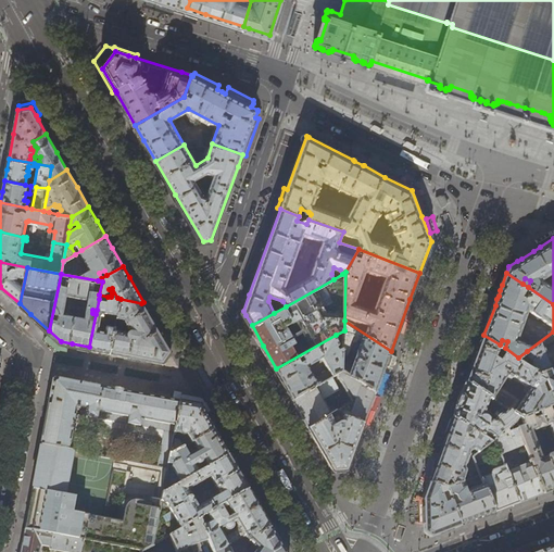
[(239,310),(243,311),(249,295),(246,293),(239,310)]
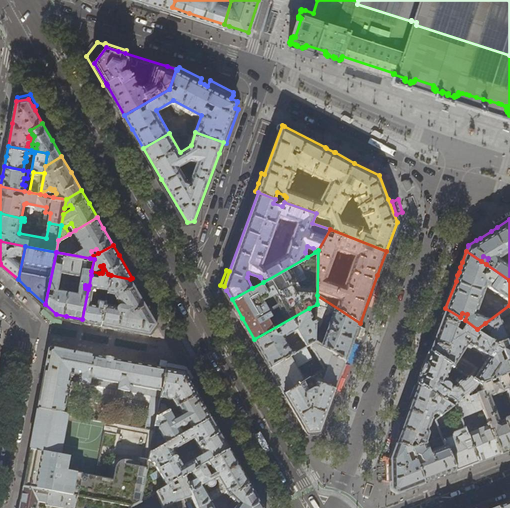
[(108,274),(102,273),(99,273),(98,277),(91,275),(89,285),(88,289),(82,319),(91,321),(102,323),(107,299),(99,297),(98,304),(91,303),(94,285),(109,288),(111,275),(108,274)]
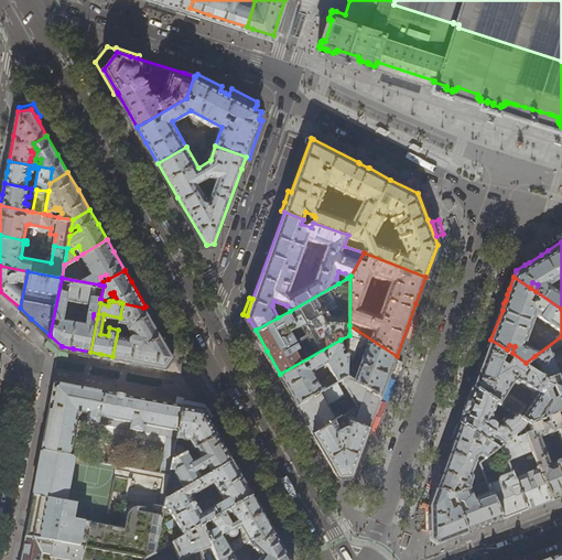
[(146,307),(143,308),(122,303),(120,318),(118,330),(112,356),(139,362),(166,366),(174,355),(160,331),(146,307)]
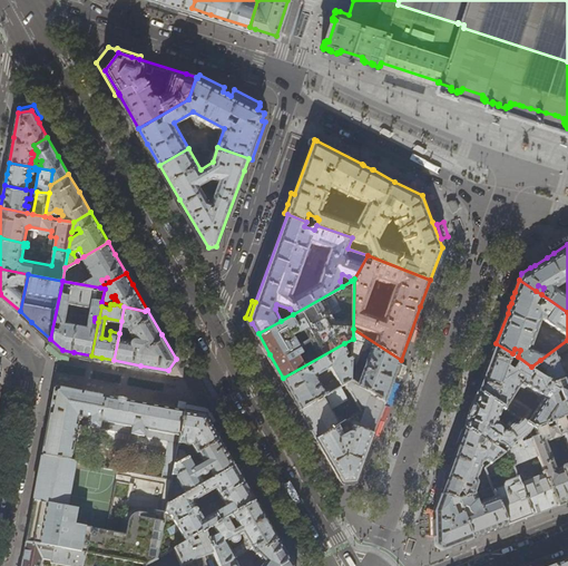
[(397,372),(401,360),(353,329),(353,339),(352,353),(352,378),(387,400),(395,374),(397,372)]
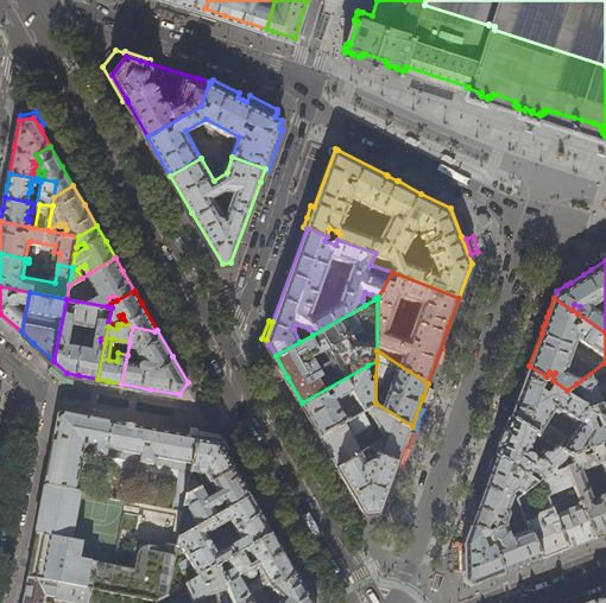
[(605,362),(576,383),(576,386),(576,387),(578,389),(579,389),(581,391),(582,394),(579,398),(597,410),(598,412),(603,424),(605,431),(605,362)]
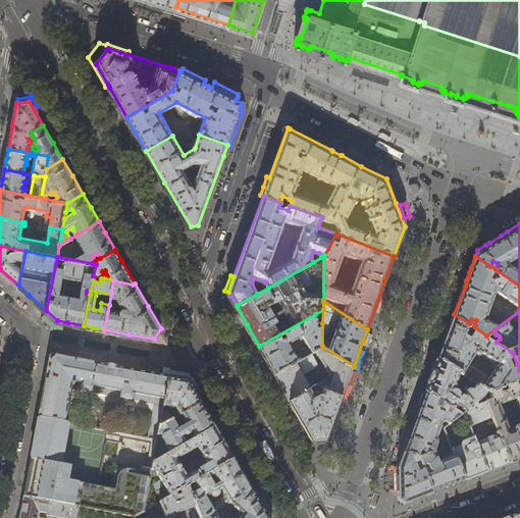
[(319,322),(319,321),(319,320),(315,314),(259,346),(265,356),(275,372),(310,353),(317,349),(322,346),(322,323),(318,326),(318,325),(317,324),(316,323),(319,322)]
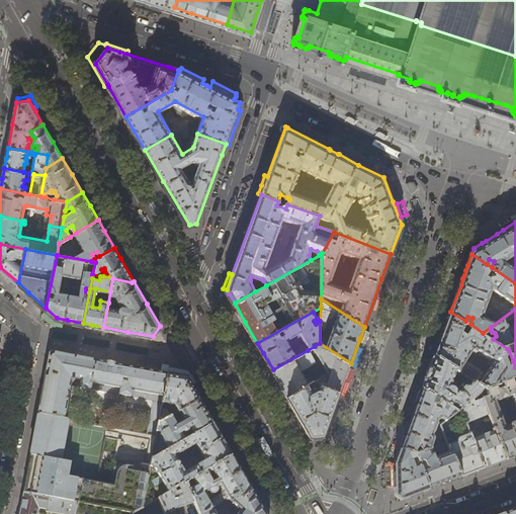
[(468,330),(463,327),(465,321),(450,312),(443,331),(435,353),(487,386),(496,381),(503,379),(513,375),(515,374),(515,367),(513,361),(509,363),(505,355),(507,351),(508,351),(509,351),(508,349),(493,339),(483,333),(470,324),(468,330)]
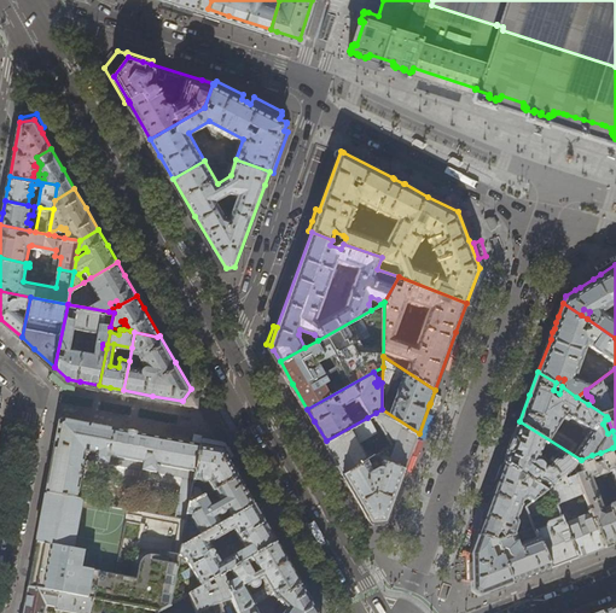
[(437,406),(442,392),(435,390),(430,403),(437,406)]
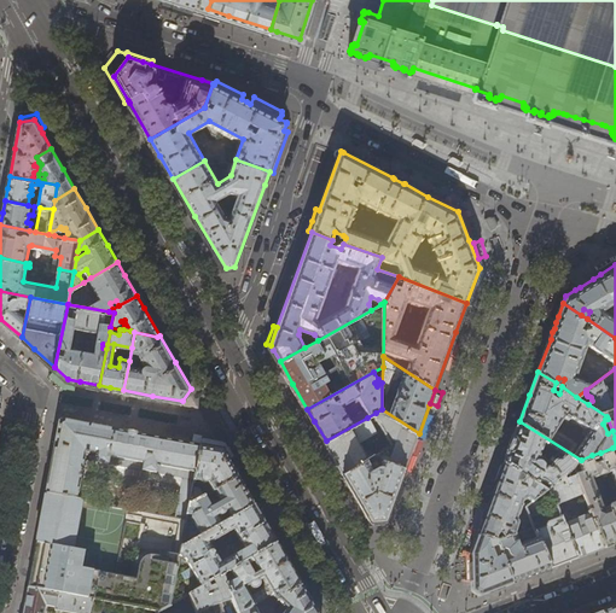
[(419,433),(382,409),(376,413),(393,441),(382,447),(383,449),(378,453),(377,450),(375,451),(373,450),(372,451),(373,455),(371,456),(360,439),(376,430),(367,418),(326,441),(332,451),(344,473),(355,491),(372,521),(388,519),(389,515),(393,506),(394,502),(407,467),(418,435),(419,433)]
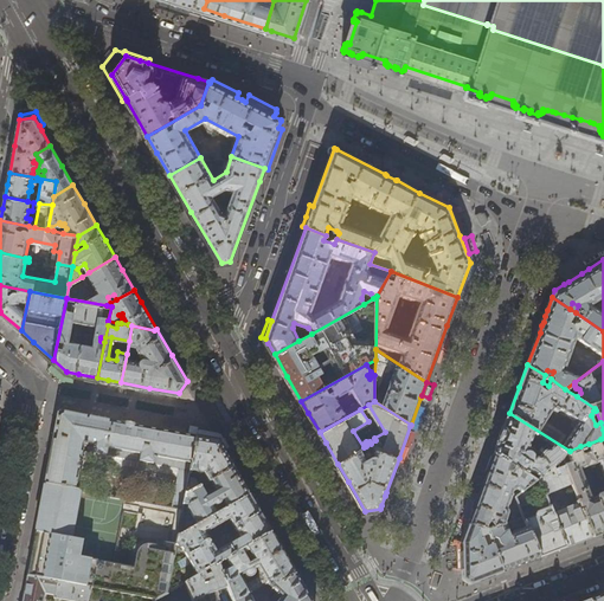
[(55,438),(46,479),(47,479),(83,486),(87,486),(88,483),(78,480),(84,446),(187,465),(186,467),(184,467),(179,495),(165,492),(164,501),(184,505),(187,491),(198,433),(197,433),(197,432),(194,432),(193,432),(139,421),(130,420),(123,419),(65,408),(65,407),(62,407),(59,408),(59,412),(57,427),(56,427),(56,430),(55,438)]
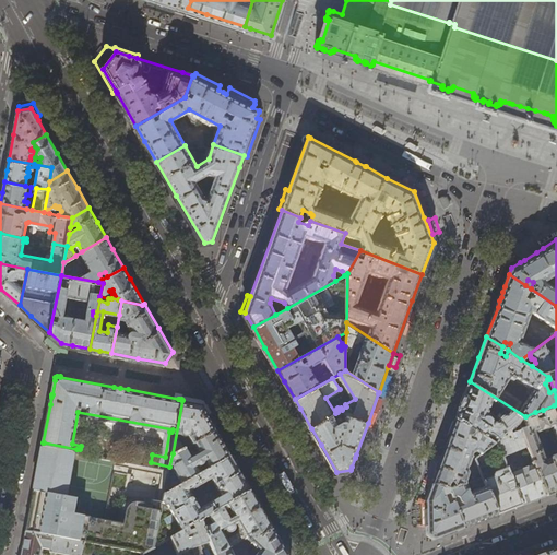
[(525,416),(470,381),(459,414),(457,416),(486,435),(489,428),(500,436),(520,420),(525,416)]
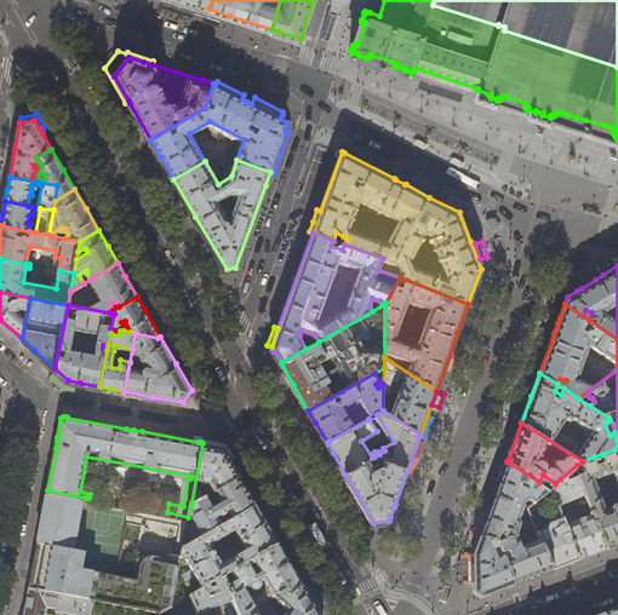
[(211,444),(202,443),(192,503),(207,494),(202,487),(205,482),(206,483),(206,480),(207,480),(209,481),(210,481),(213,487),(212,487),(213,490),(218,488),(240,475),(232,459),(224,447),(211,444)]
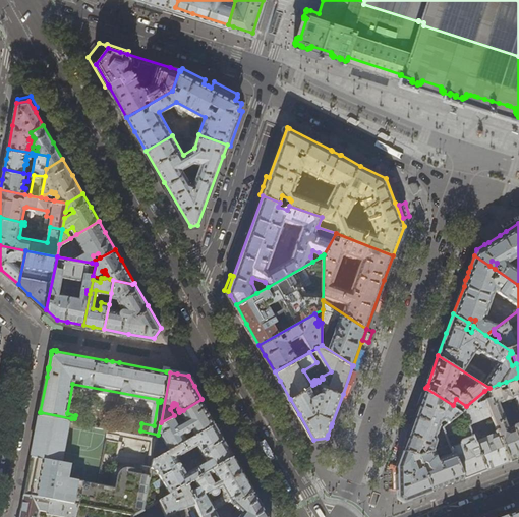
[(499,384),(489,388),(492,395),(486,397),(493,413),(500,429),(511,458),(518,455),(518,384),(516,378),(506,382),(508,386),(501,389),(499,384)]
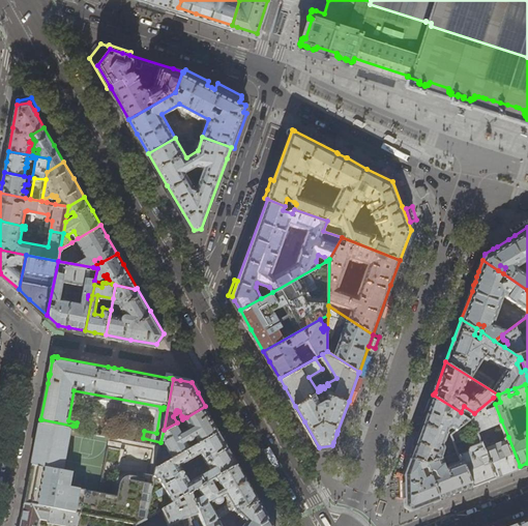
[(461,412),(433,395),(422,426),(421,429),(411,456),(411,457),(427,462),(441,456),(444,445),(444,443),(443,441),(444,438),(445,438),(448,430),(447,430),(449,426),(450,427),(451,426),(452,425),(452,424),(458,427),(461,425),(469,417),(461,412)]
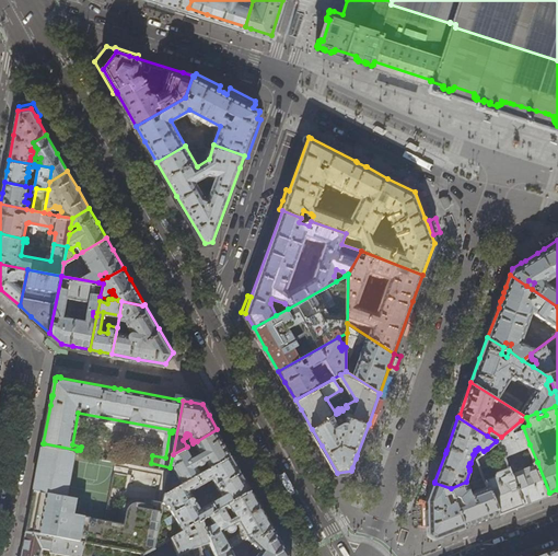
[(523,427),(521,420),(501,437),(499,438),(507,456),(512,472),(525,502),(536,498),(549,493),(537,462),(520,468),(510,452),(530,444),(523,427)]
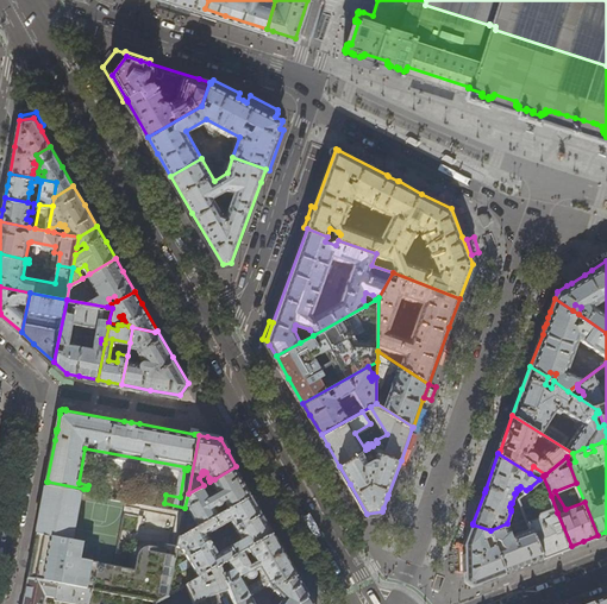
[(243,477),(236,466),(214,479),(219,490),(210,496),(204,485),(188,494),(185,508),(180,535),(252,494),(243,477)]
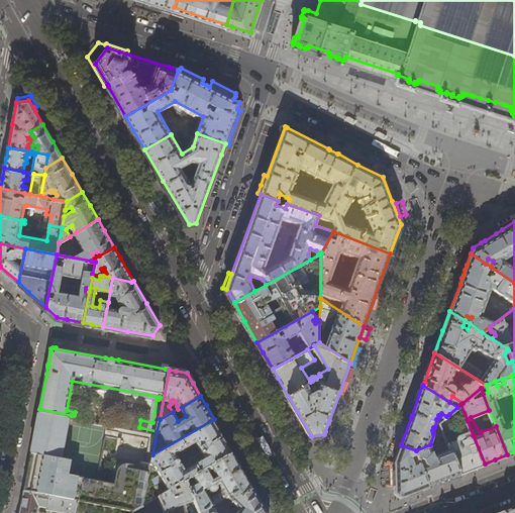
[(70,417),(71,415),(40,409),(39,409),(39,410),(38,410),(38,411),(39,411),(37,422),(36,422),(36,424),(34,435),(34,436),(32,447),(31,447),(31,448),(32,448),(29,465),(24,488),(60,495),(61,491),(59,489),(56,489),(62,456),(63,456),(63,455),(63,454),(63,453),(62,453),(65,442),(65,441),(65,440),(67,430),(68,430),(68,429),(67,428),(69,417),(70,417)]
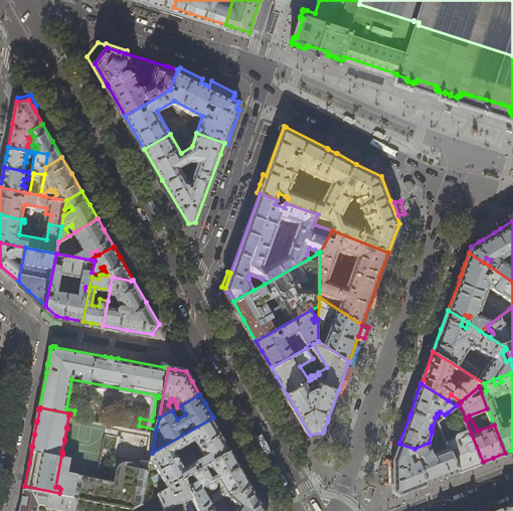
[(455,431),(448,412),(445,414),(439,418),(441,422),(444,432),(446,437),(460,471),(463,469),(483,462),(471,434),(466,419),(463,421),(461,427),(461,428),(455,431)]
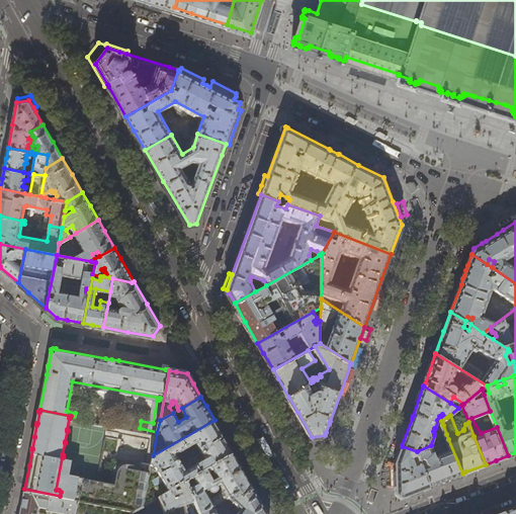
[(402,445),(412,419),(406,417),(396,443),(402,445)]
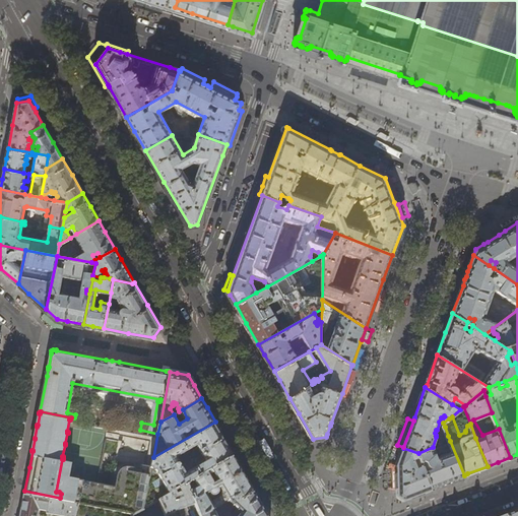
[(144,507),(160,497),(188,480),(234,454),(223,436),(215,422),(153,457),(151,467),(144,507)]
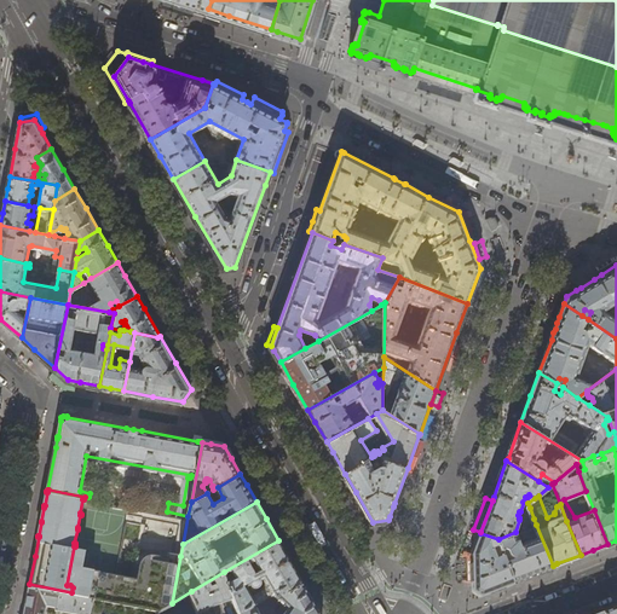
[(515,532),(499,539),(500,543),(505,554),(514,580),(537,572),(553,566),(536,525),(524,529),(528,539),(522,542),(517,532),(515,532)]
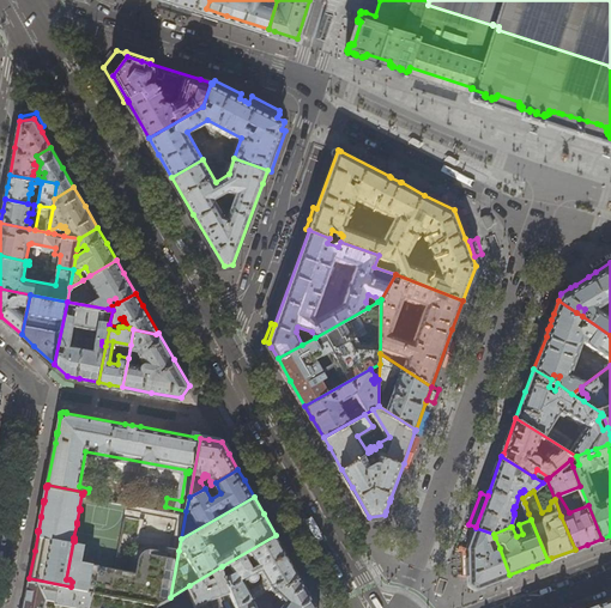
[(472,536),(476,528),(469,526),(463,543),(469,546),(472,536)]
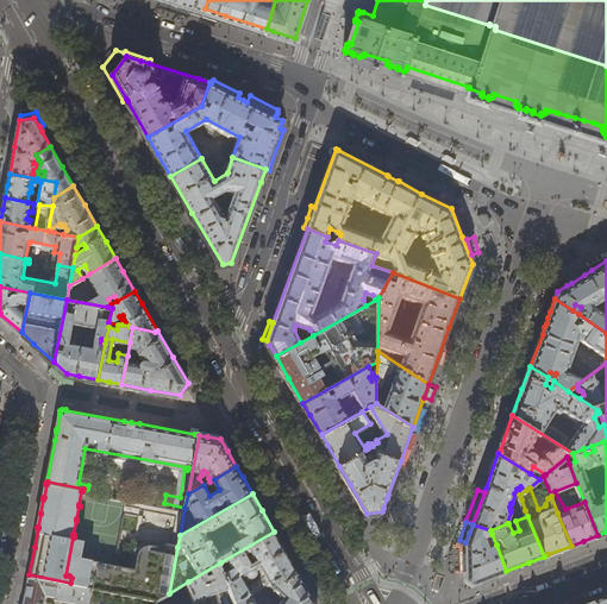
[(490,530),(473,524),(469,533),(465,542),(465,551),(467,568),(467,579),(475,583),(500,573),(506,571),(496,545),(488,548),(483,536),(492,534),(490,530)]
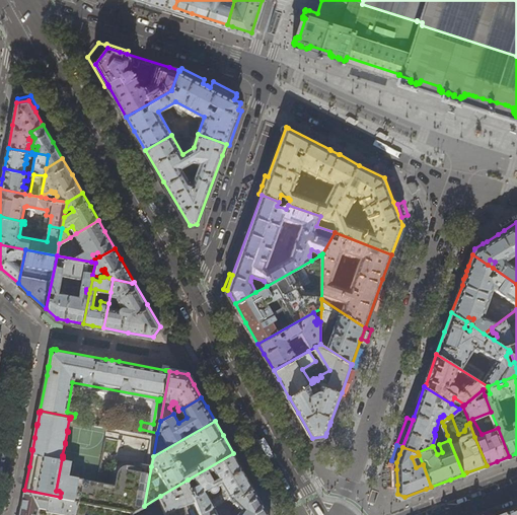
[(214,505),(230,496),(238,492),(241,497),(254,489),(241,467),(233,453),(188,480),(201,513),(214,505)]
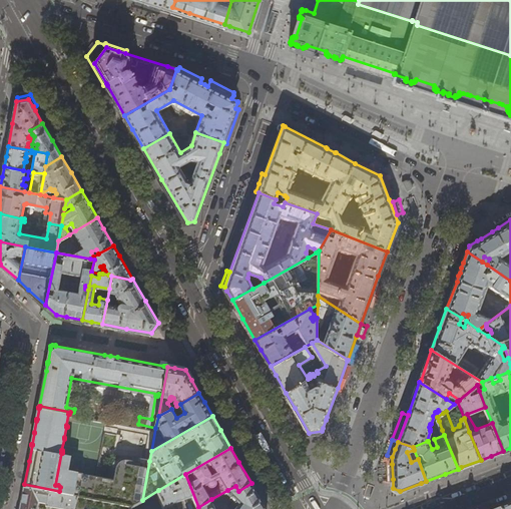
[(142,500),(149,461),(124,456),(118,460),(118,462),(116,461),(116,463),(117,463),(110,500),(133,505),(142,500)]
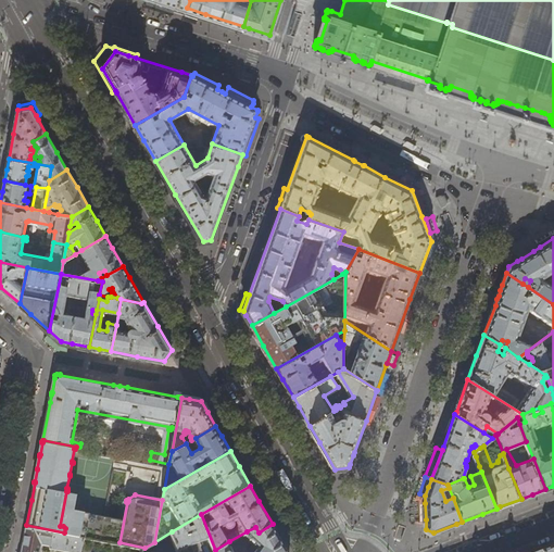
[(216,551),(215,550),(201,514),(172,531),(179,551),(216,551)]
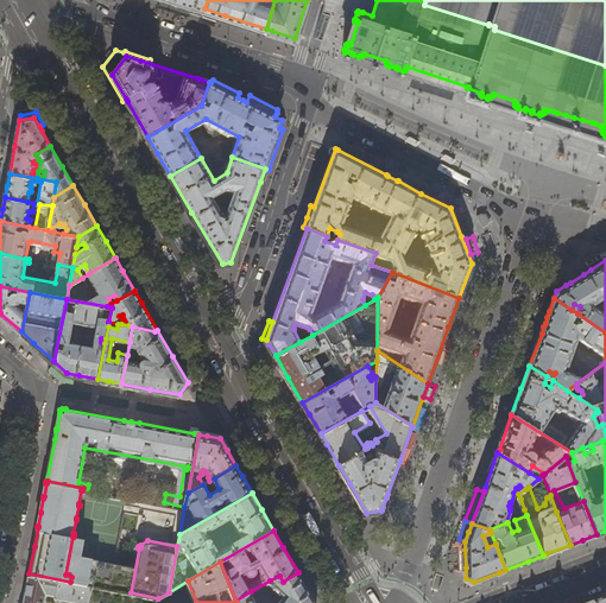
[(316,602),(308,589),(298,572),(283,582),(279,576),(270,581),(284,595),(278,602),(276,601),(273,602),(254,602),(251,591),(235,601),(237,602),(316,602)]
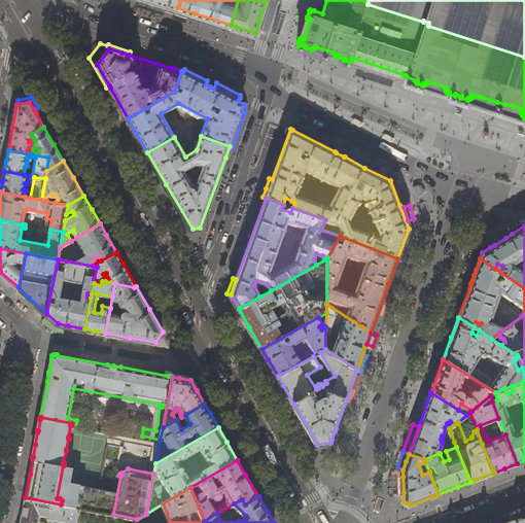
[(81,508),(61,504),(25,497),(22,513),(20,522),(37,522),(40,513),(49,514),(48,517),(78,522),(81,508)]
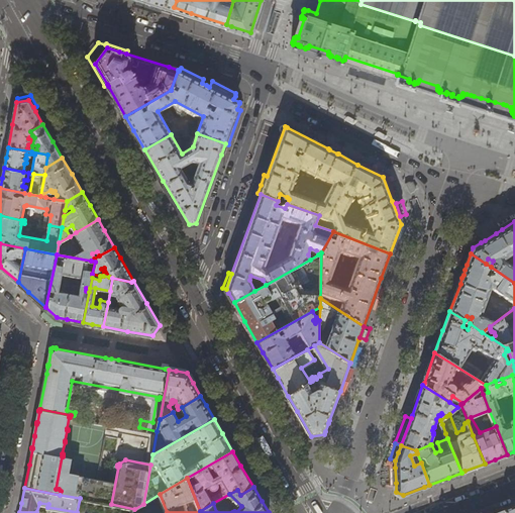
[(167,512),(160,494),(143,504),(134,509),(126,512),(167,512)]
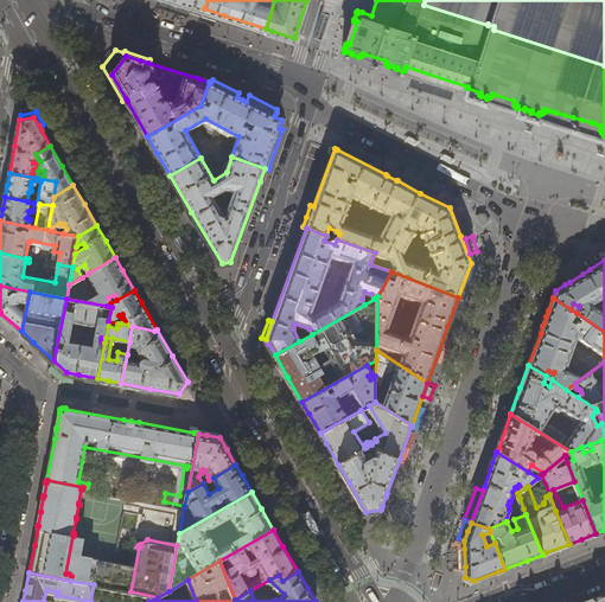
[(604,591),(593,596),(594,601),(604,601),(604,591)]
